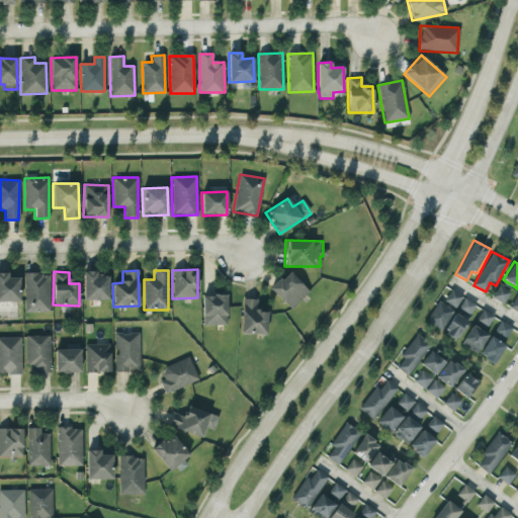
[(108,276),(97,276),(97,271),(83,271),(83,300),(108,299),(108,276)]
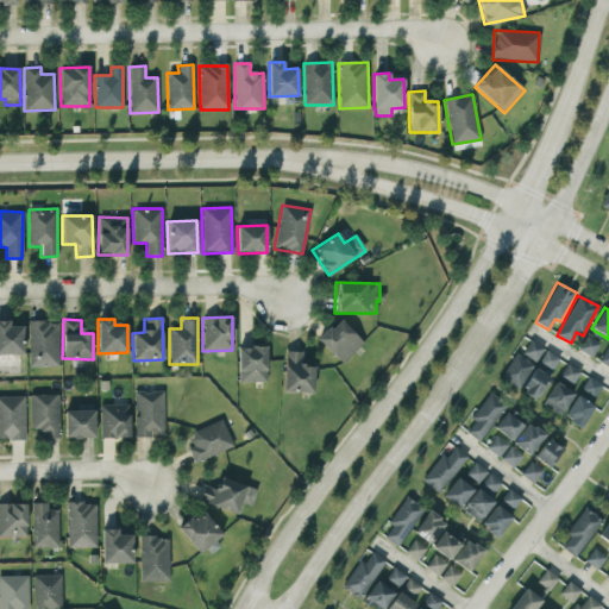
[(318,339),(340,364),(363,344),(339,319),(318,339)]
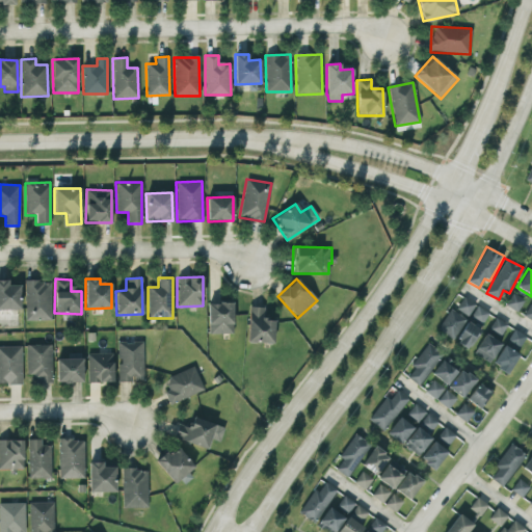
[(20,286),(8,285),(8,281),(0,280),(0,309),(20,310),(20,286)]
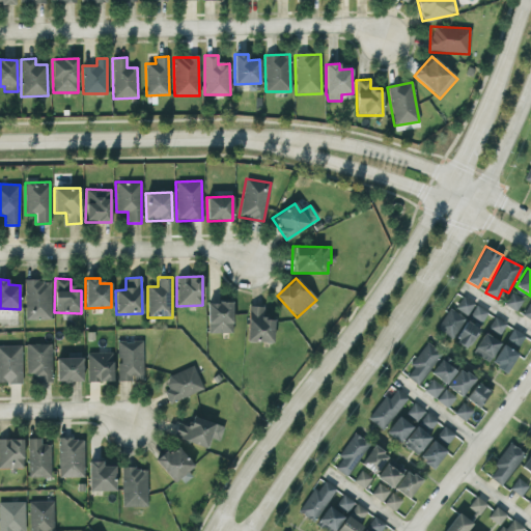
[(51,319),(50,280),(24,280),(25,320),(51,319)]
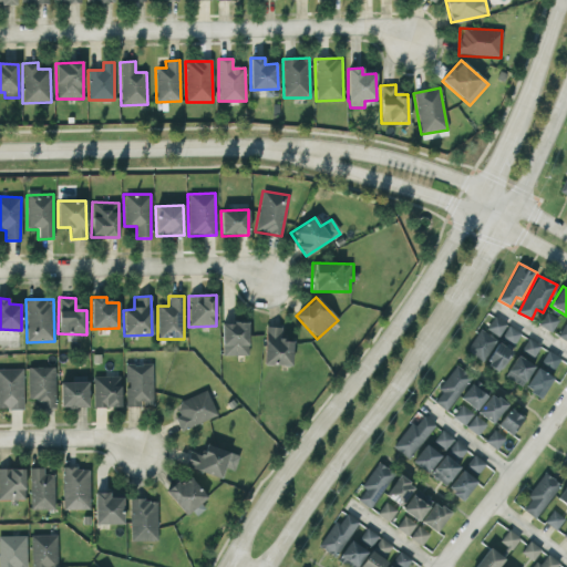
[(558,319),(545,312),(538,326),(552,332),(558,319)]
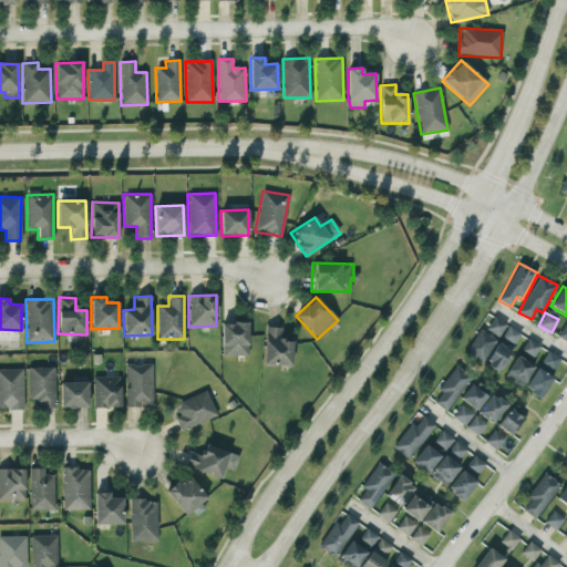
[(506,323),(493,317),(486,330),(500,337),(506,323)]
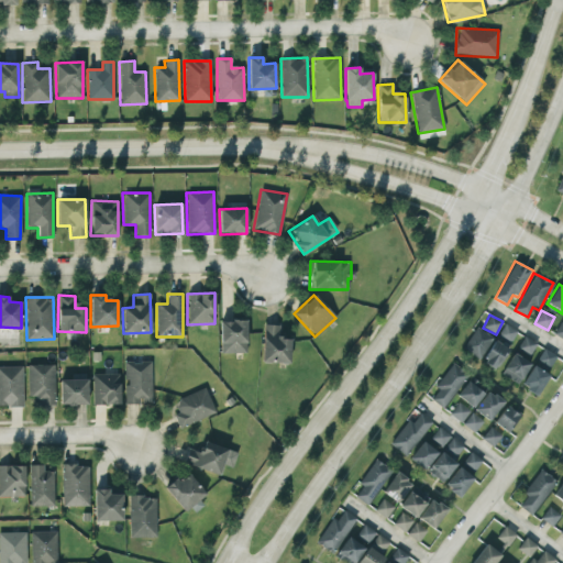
[(562,318),(553,333),(562,340),(562,318)]
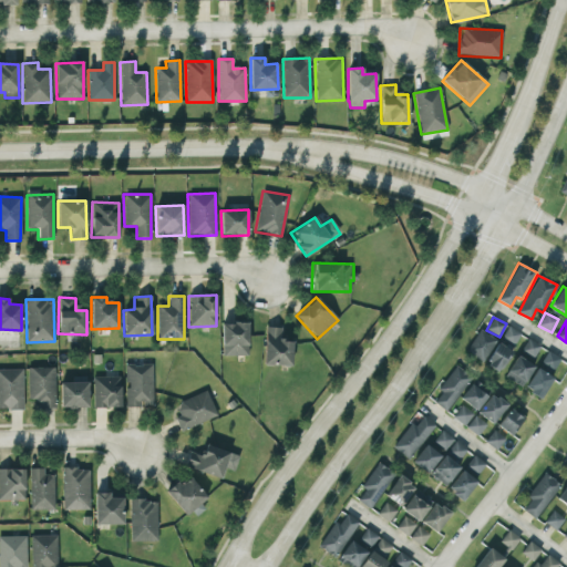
[(220,323),(222,357),(248,356),(248,322),(220,323)]
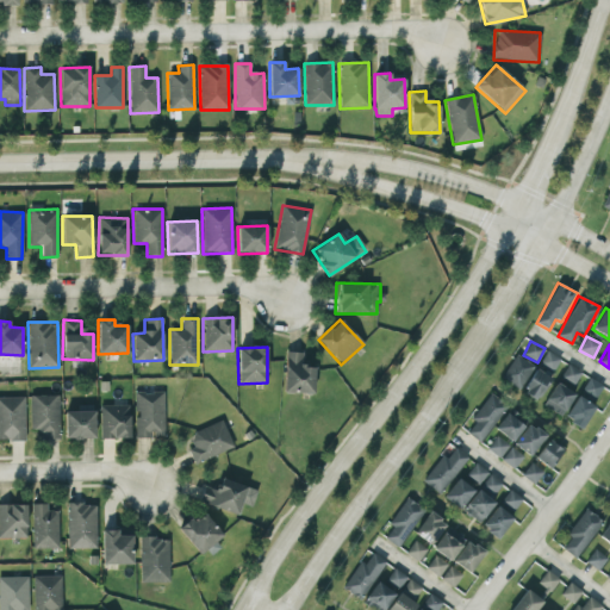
[(284,352),(282,393),(313,394),(315,367),(304,367),(304,353),(284,352)]
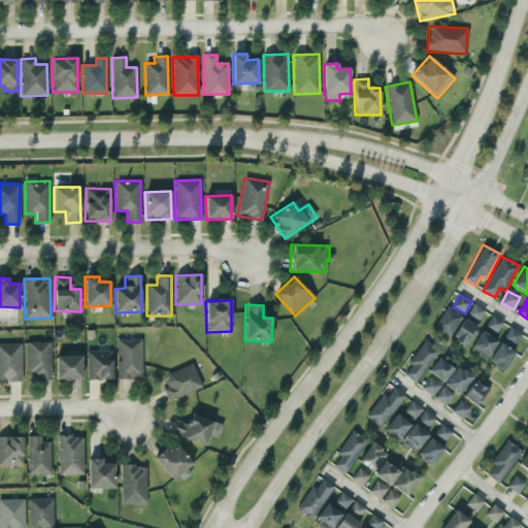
[(468,316),(481,320),(484,308),(472,304),(468,316)]
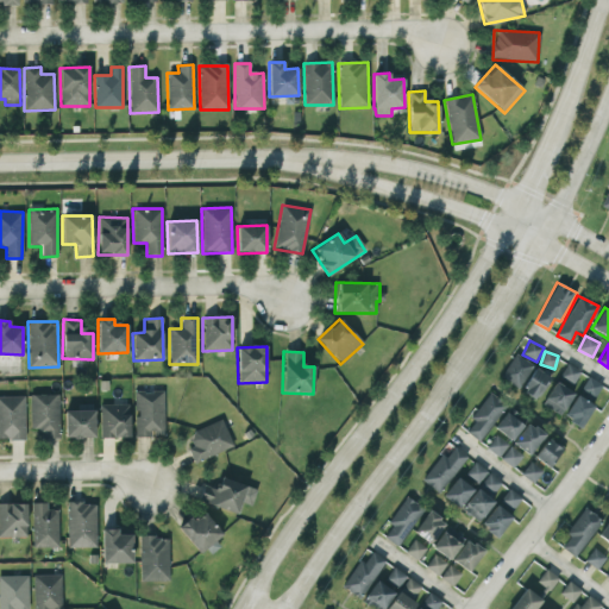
[(500,378),(519,389),(533,365),(514,353),(500,378)]
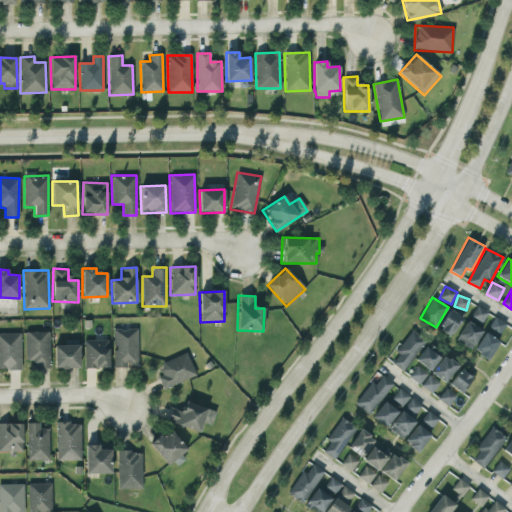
[(470,316),(482,323),(488,313),(477,306),(470,316)]
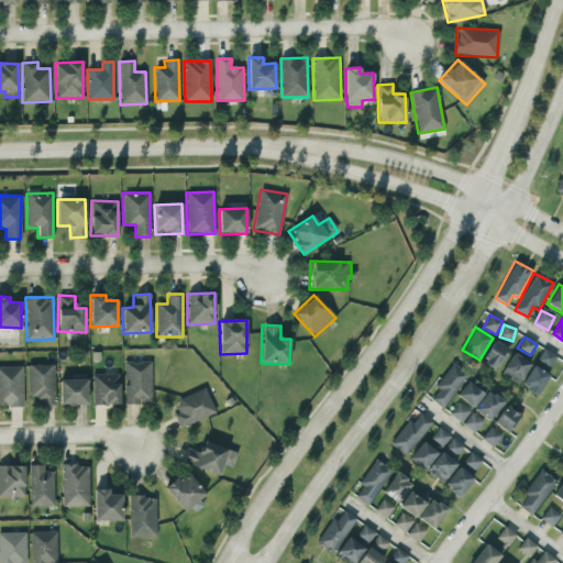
[(508,350),(494,341),(481,362),(494,371),(508,350)]
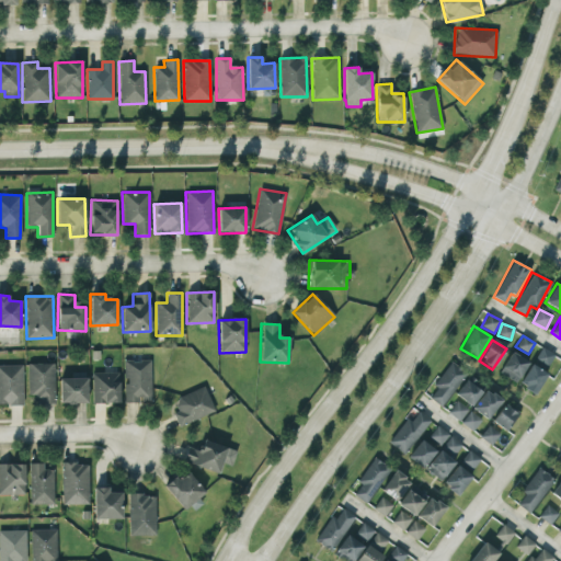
[(536,357),(548,366),(554,355),(542,347),(536,357)]
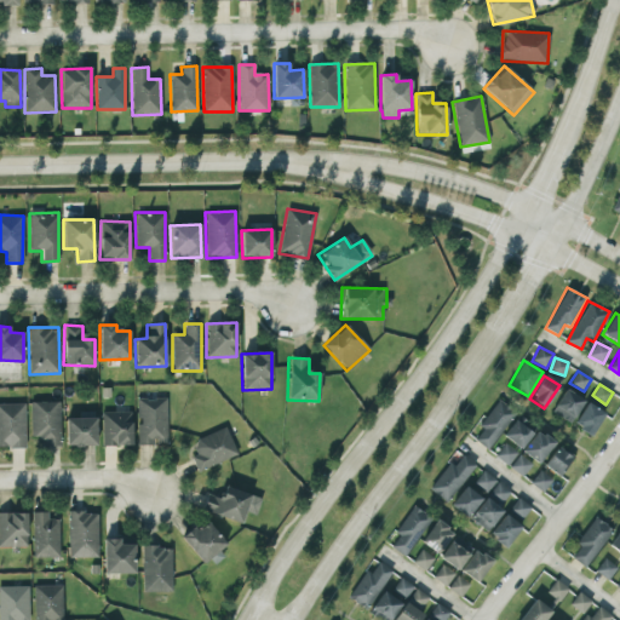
[(552,414),(573,423),(584,399),(562,390),(552,414)]
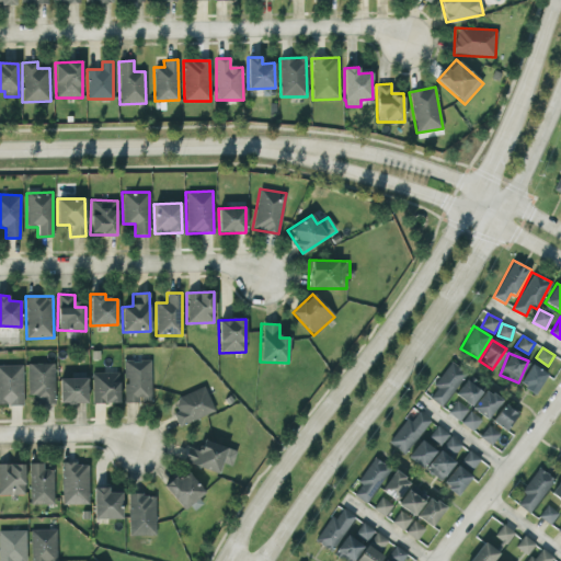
[(150,402),(151,361),(124,361),(123,402),(150,402)]
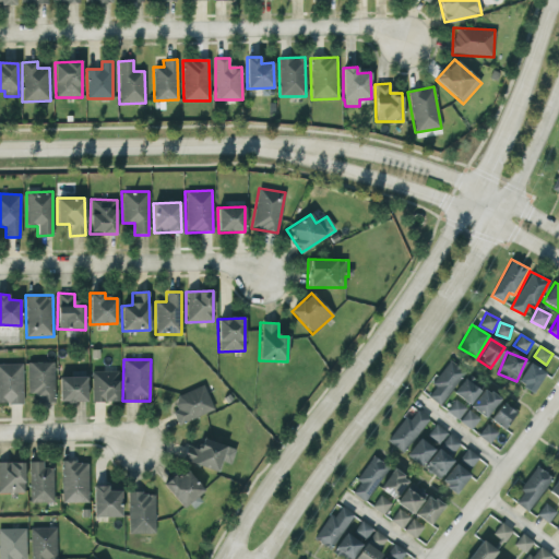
[(427,396),(442,406),(464,370),(449,361),(427,396)]
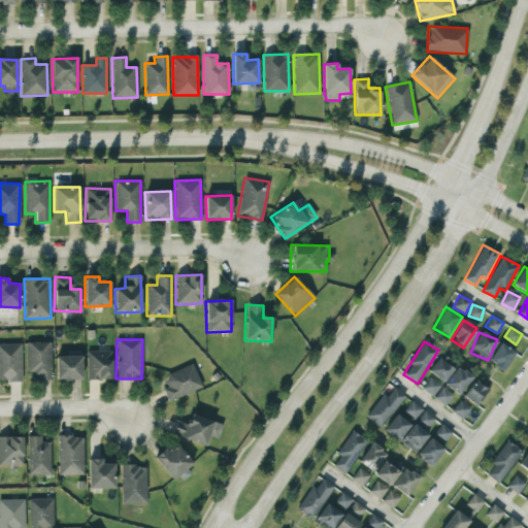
[(26,342),(26,372),(35,372),(35,381),(52,381),(51,342),(26,342)]
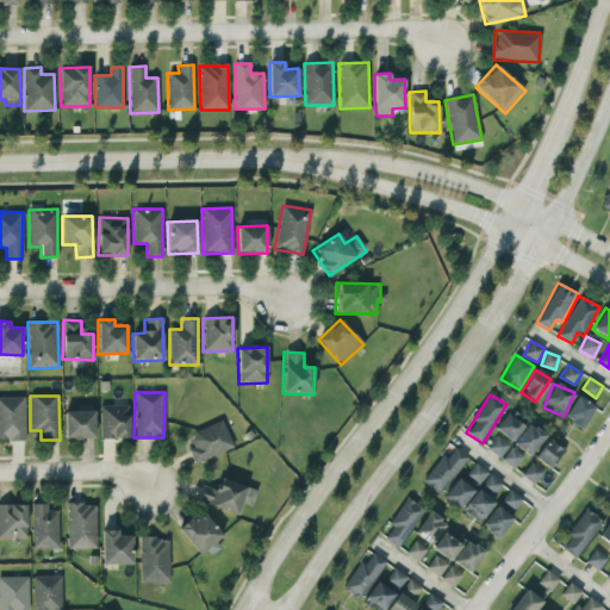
[(595,406),(578,396),(564,418),(580,429),(595,406)]
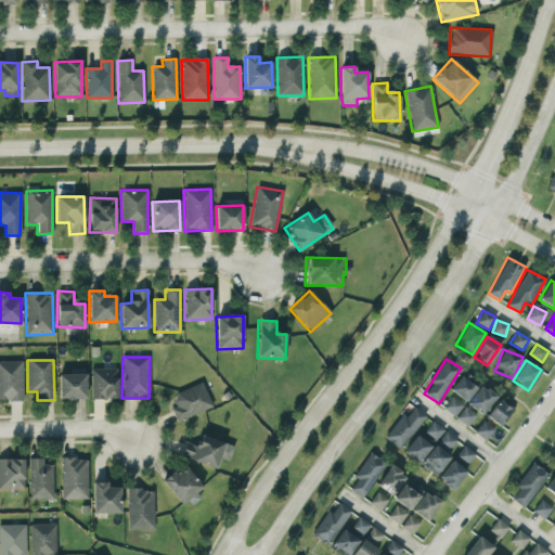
[(0,400),(23,400),(22,361),(0,361),(0,400)]
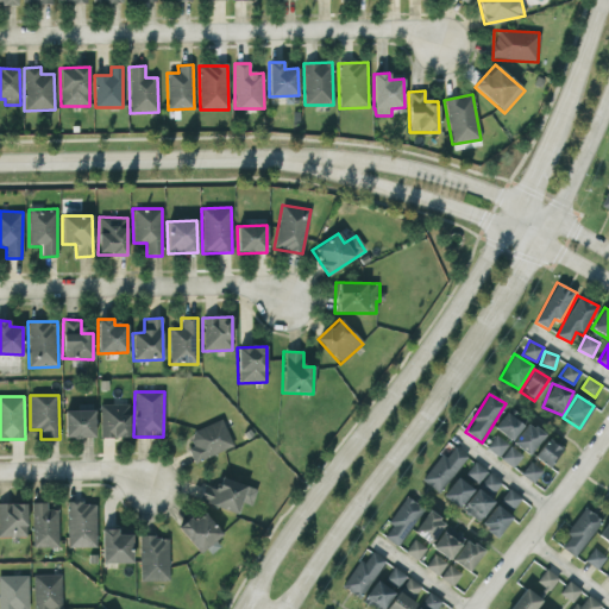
[(129,405),(99,405),(100,438),(130,438),(129,405)]
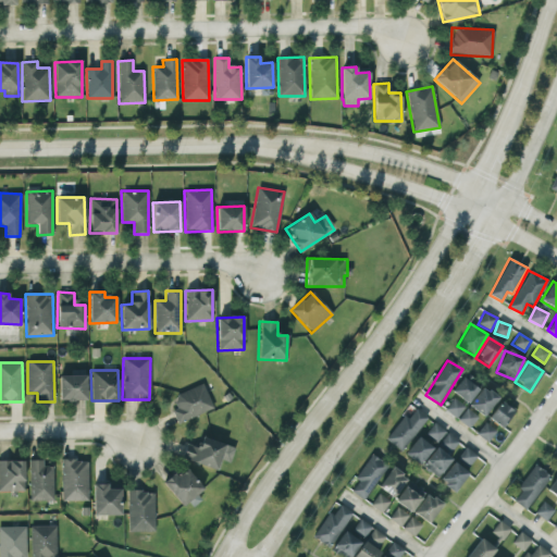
[(86,400),(86,373),(59,374),(59,401),(86,400)]
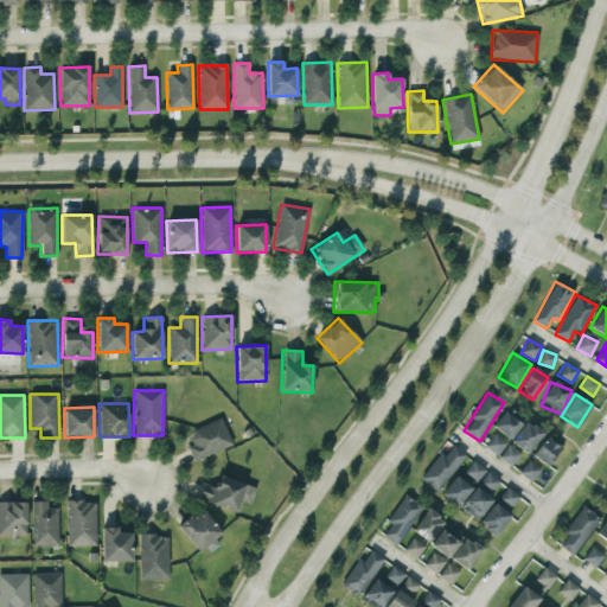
[(492,426),(509,440),(522,425),(505,411),(492,426)]
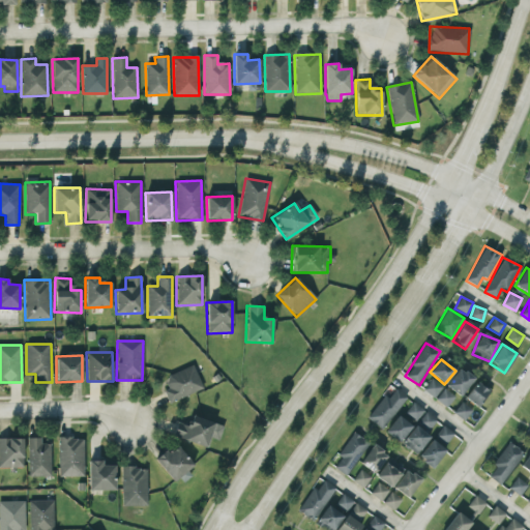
[(169,404),(203,388),(193,364),(165,377),(170,387),(164,390),(169,404)]
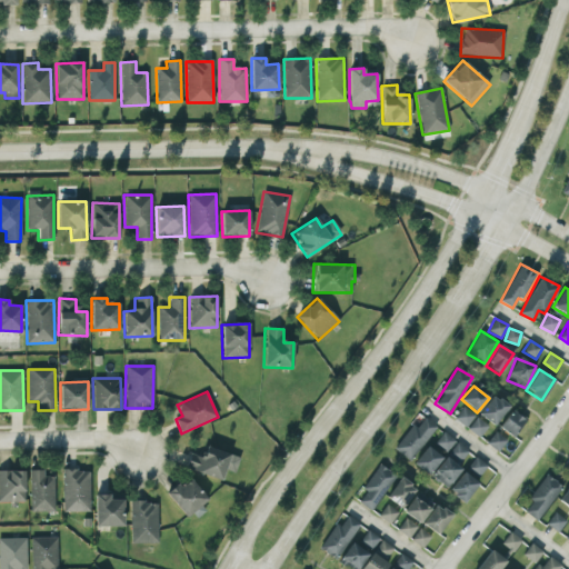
[(493,426),(509,407),(493,395),(478,413),(493,426)]
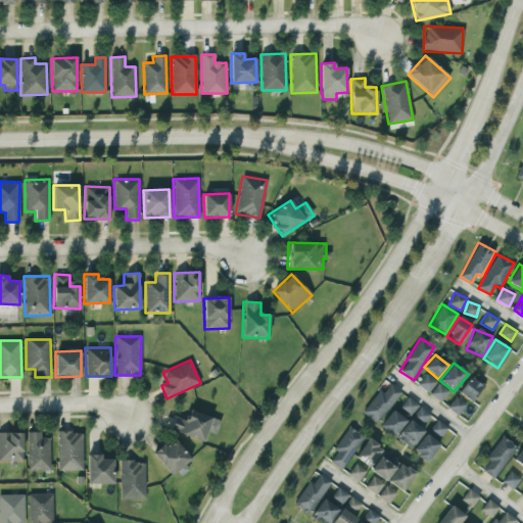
[(448,391),(426,373),(417,384),(440,402),(448,391)]
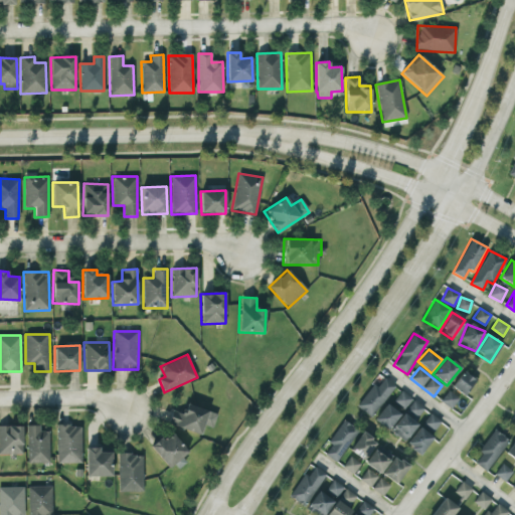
[(451,386),(464,396),(476,380),(463,370),(451,386)]
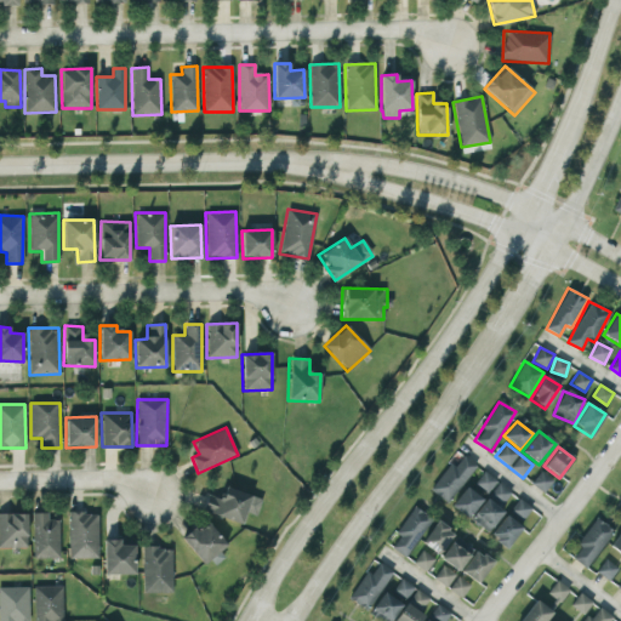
[(450,463),(428,489),(445,502),(476,466),(463,456),(454,467),(450,463)]
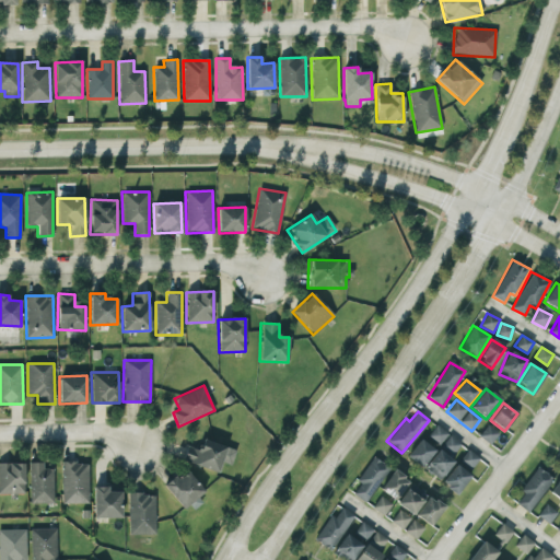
[(462,446),(436,424),(428,435),(441,447),(423,467),(439,480),(455,462),(451,458),(462,446)]
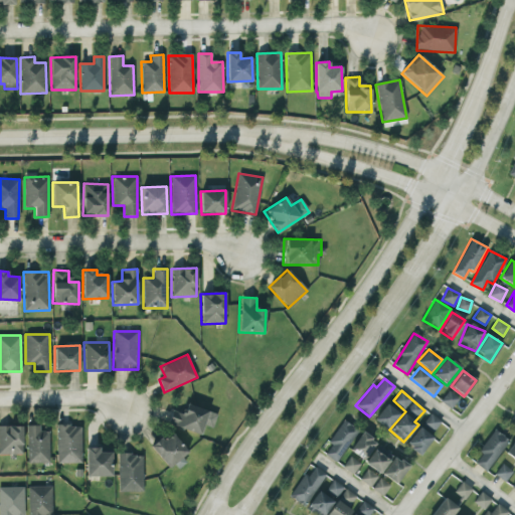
[(459,398),(448,390),(440,401),(451,409),(459,398)]
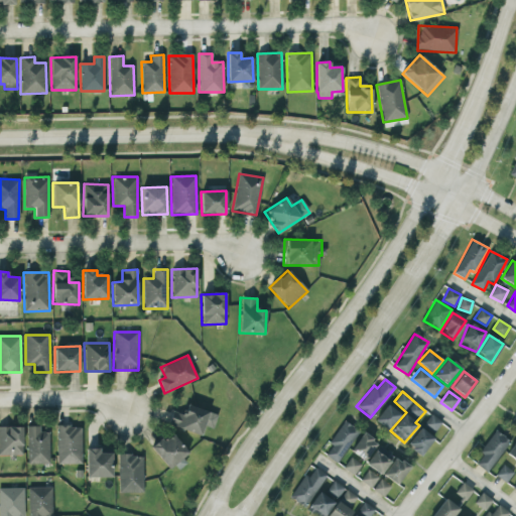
[(213,429),(218,415),(184,403),(181,413),(172,410),(167,424),(201,436),(204,426),(213,429)]
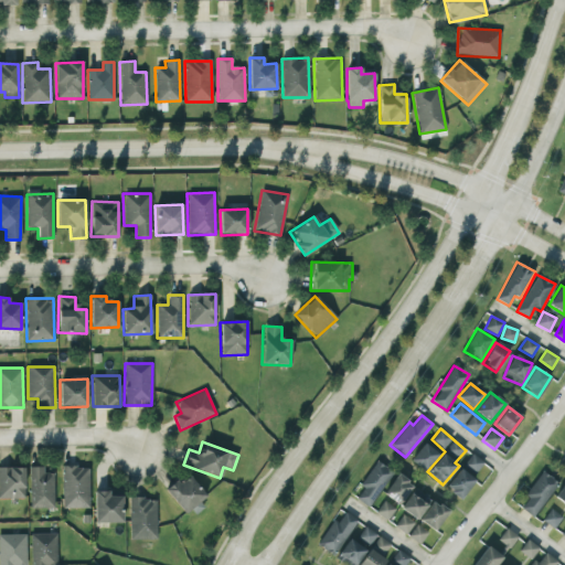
[(411,460),(425,472),(439,455),(425,443),(411,460)]
